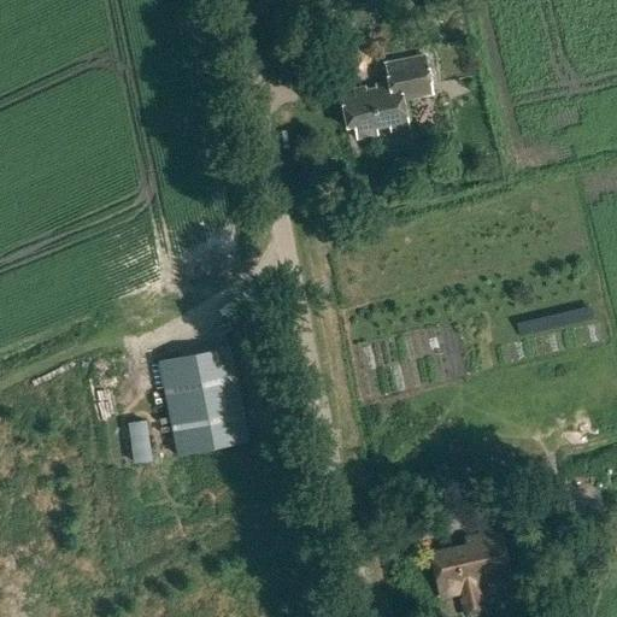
[(346,128),(353,127),(356,139),(376,134),(375,125),(387,123),(389,131),(407,128),(401,100),(432,94),(424,57),(385,64),(388,84),(339,94),(346,128)]
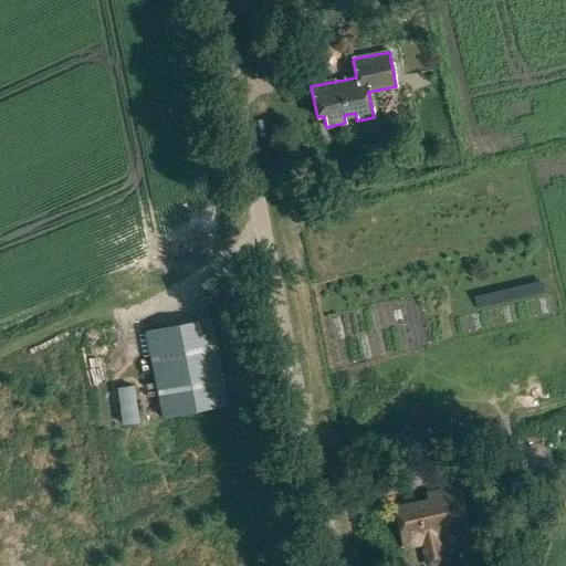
[(210,318),(145,331),(163,418),(228,405),(210,318)]
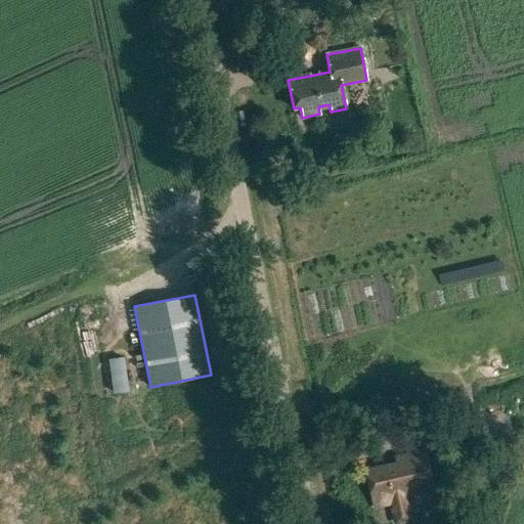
[(390,511),(393,523),(407,520),(402,495),(432,489),(424,450),(394,456),(396,463),(364,470),(373,508),(391,504),(392,511),(390,511)]
